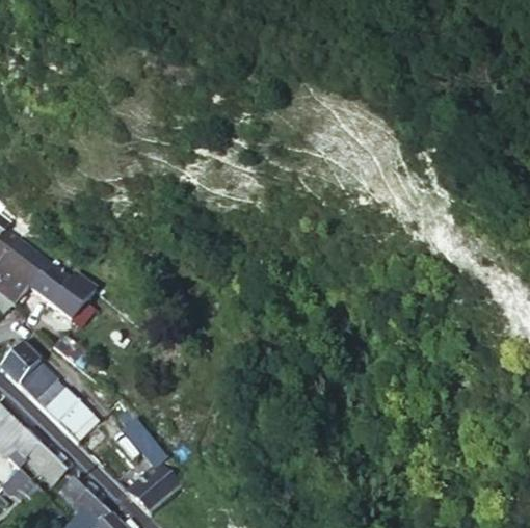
[(12,218),(0,208),(0,259),(20,234),(8,225),(12,218)]
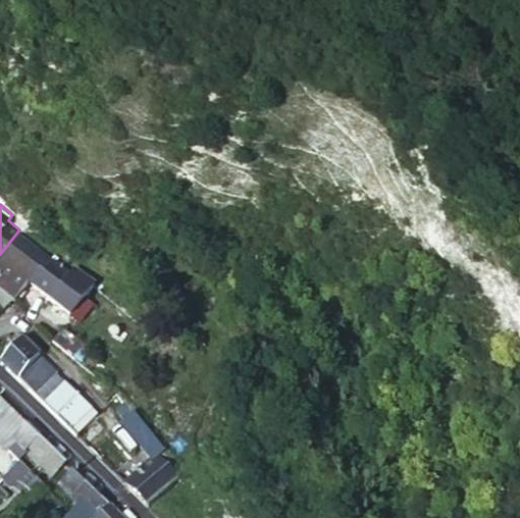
[(19,229),(0,254),(9,261),(30,277),(29,279),(51,296),(82,320),(95,301),(85,294),(95,278),(74,263),(69,271),(19,229)]
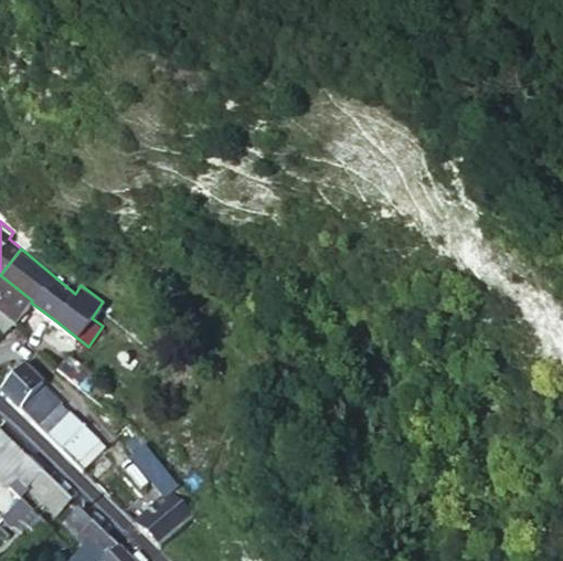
[(0,275),(0,296),(10,283),(0,275)]
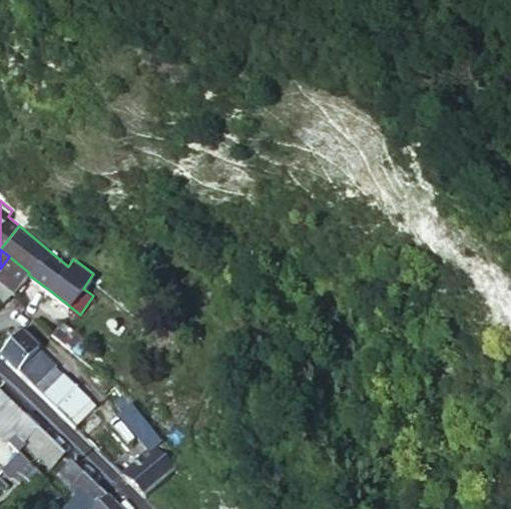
[(29,273),(9,257),(0,269),(0,280),(15,292),(28,275),(29,273)]
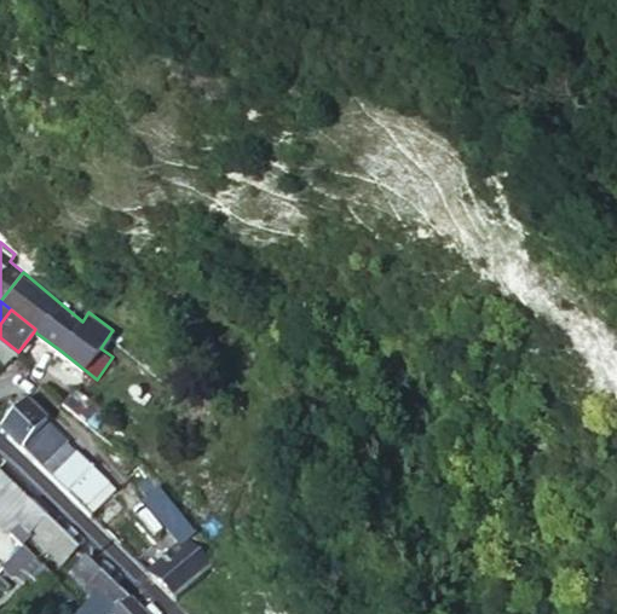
[(65,401),(91,422),(104,403),(78,383),(65,401)]
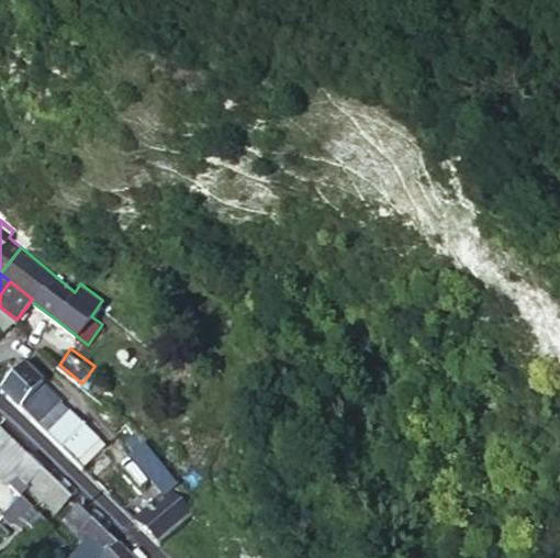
[(23,404),(86,466),(93,458),(87,453),(101,437),(43,382),(45,379),(25,359),(2,387),(21,406),(23,404)]
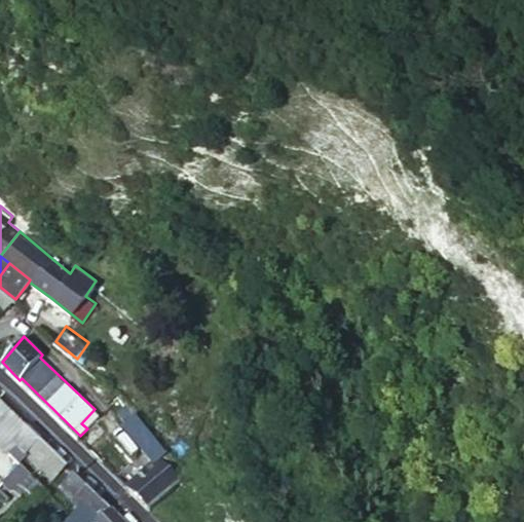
[(0,398),(0,412),(3,416),(10,409),(0,398)]
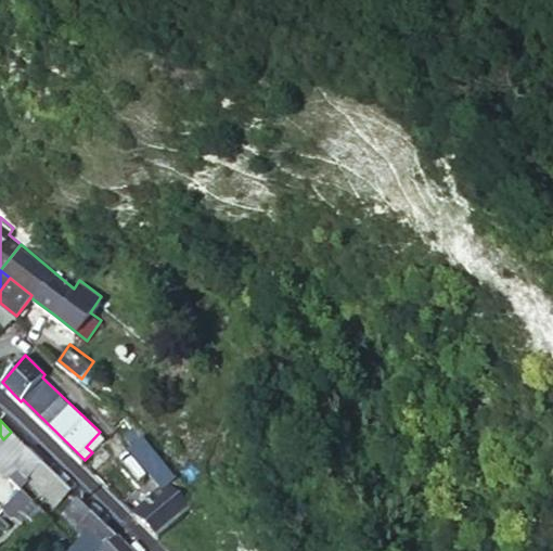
[(0,435),(0,464),(7,472),(14,464),(28,448),(11,432),(3,439),(0,435)]
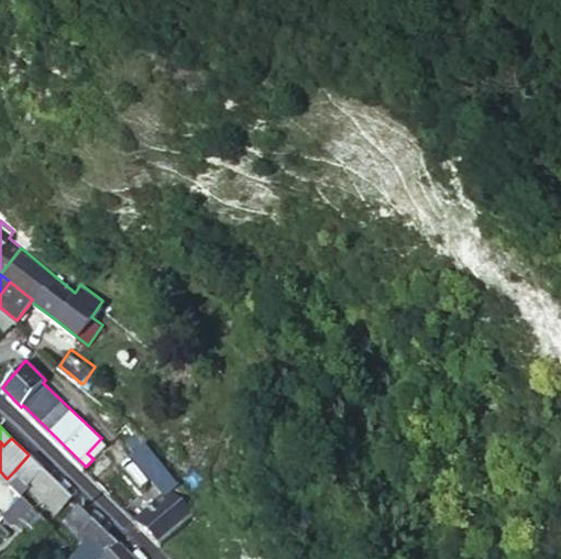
[(162,541),(196,511),(174,488),(180,481),(164,459),(161,461),(147,444),(136,453),(152,473),(166,490),(138,518),(162,541)]
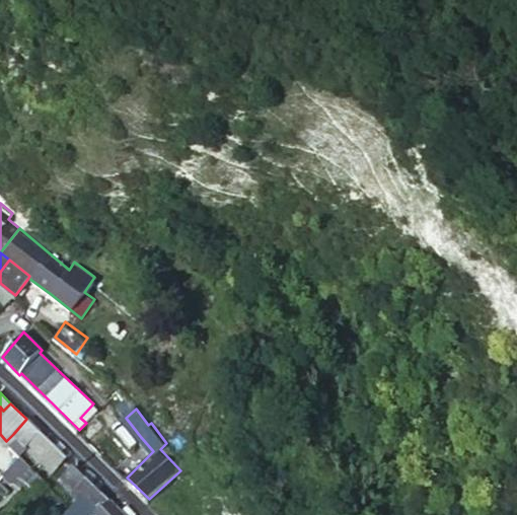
[(79,430),(88,439),(104,421),(94,413),(86,423),(79,430)]
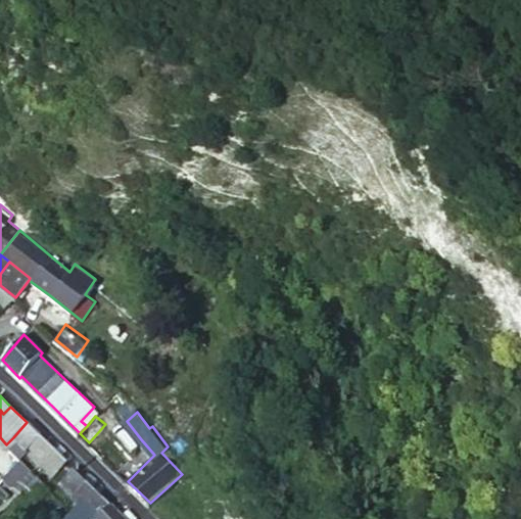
[(141,439),(127,421),(114,431),(130,450),(141,439)]
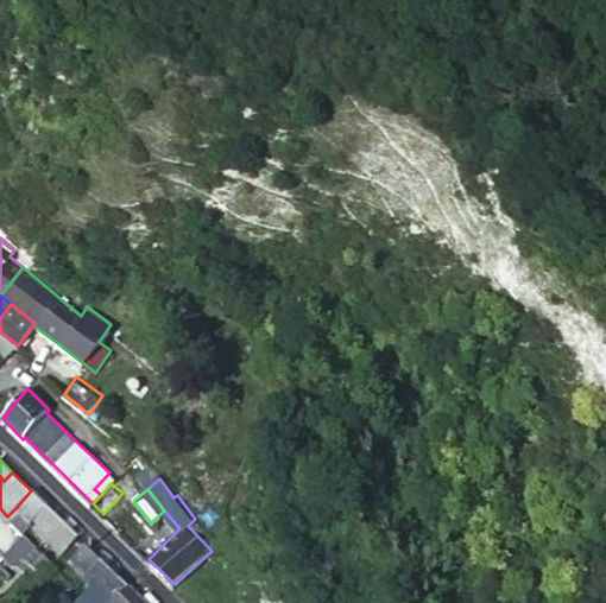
[(48,506),(31,490),(16,508),(18,512),(14,515),(31,532),(36,527),(31,522),(48,506)]
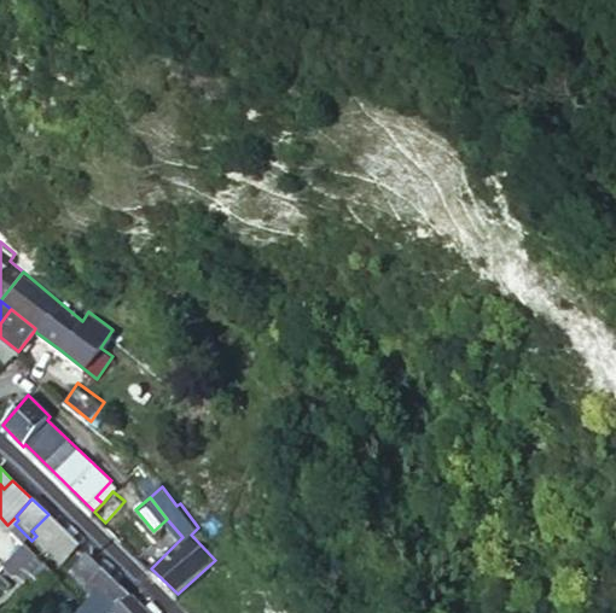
[(79,544),(48,514),(32,531),(36,536),(45,543),(40,548),(47,555),(51,550),(63,561),(79,544)]
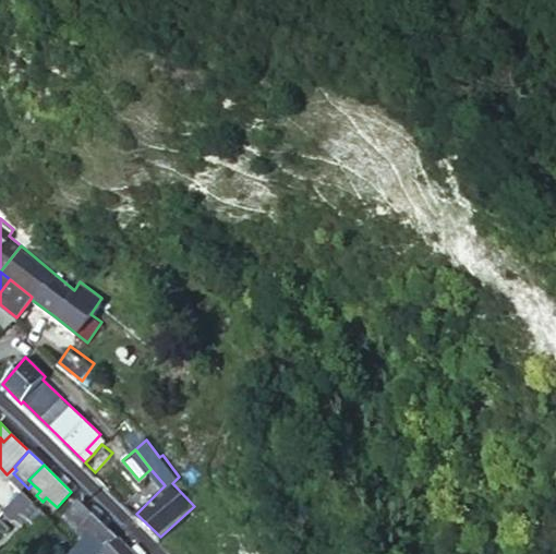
[(32,501),(24,493),(21,490),(2,509),(13,520),(32,501)]
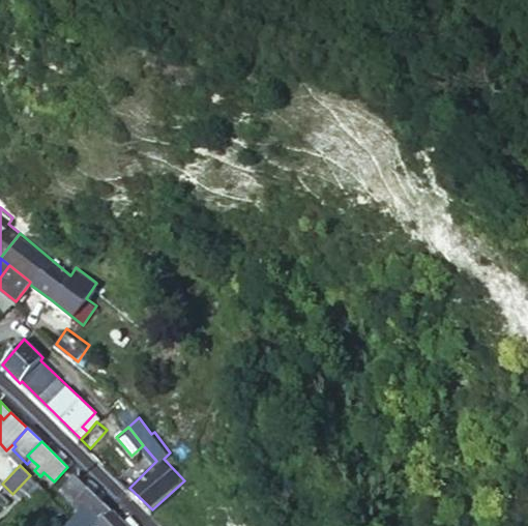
[(90,489),(75,474),(62,488),(77,504),(90,489)]
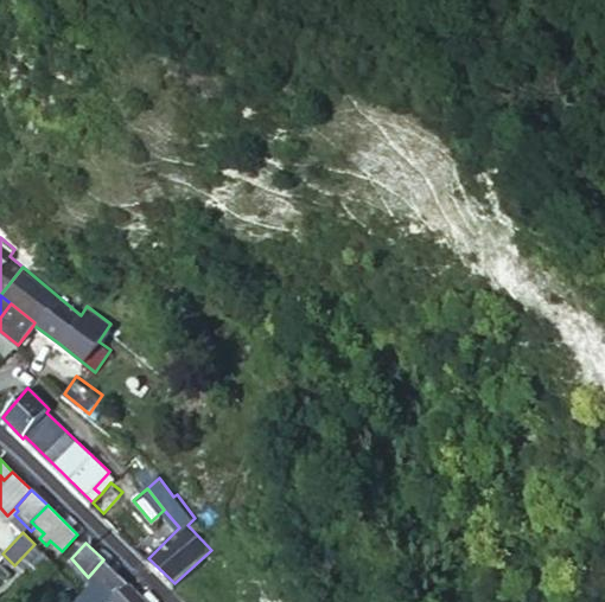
[(40,551),(27,564),(43,581),(58,567),(40,551)]
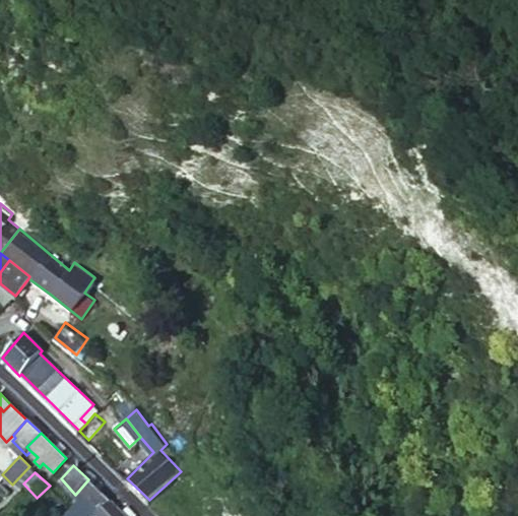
[(92,515),(109,500),(95,487),(88,479),(75,495),(79,499),(63,515),(92,515)]
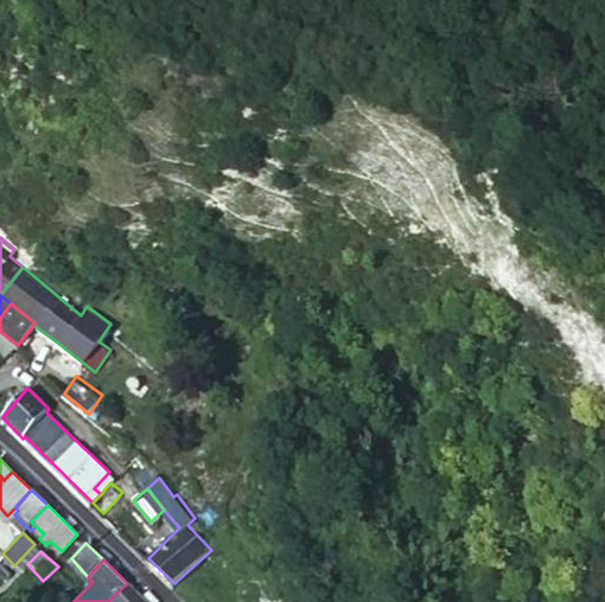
[(146,601),(127,583),(108,601),(146,601)]
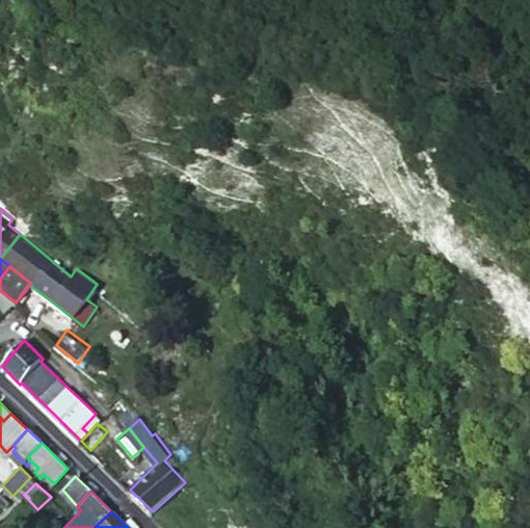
All buildings are outlined.
